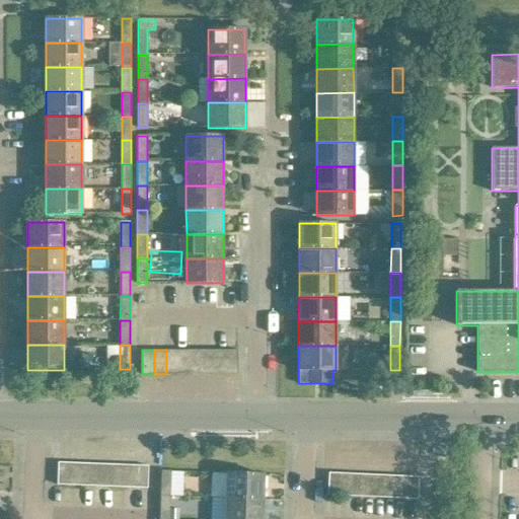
[(178,374),(178,350),(166,350),(166,374),(178,374)]
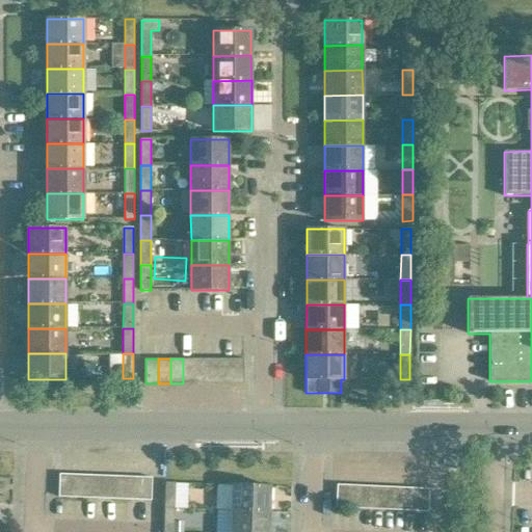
[(195,383),(194,358),(183,358),(183,383),(195,383)]
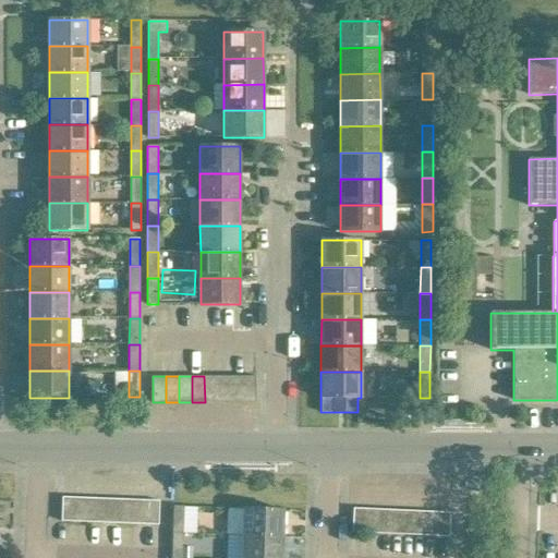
[(217,402),(217,376),(204,376),(205,402),(217,402)]
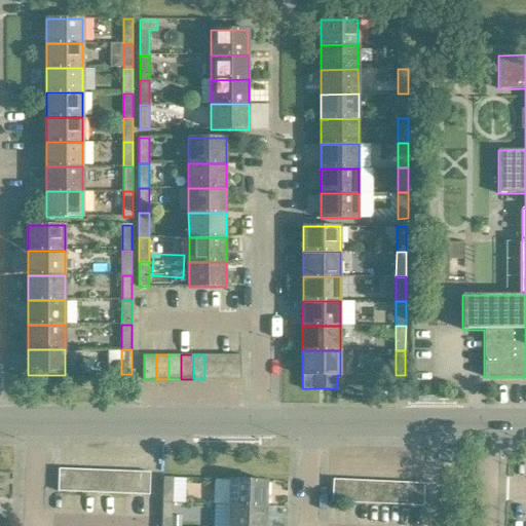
[(217,379),(217,354),(204,354),(204,379),(217,379)]
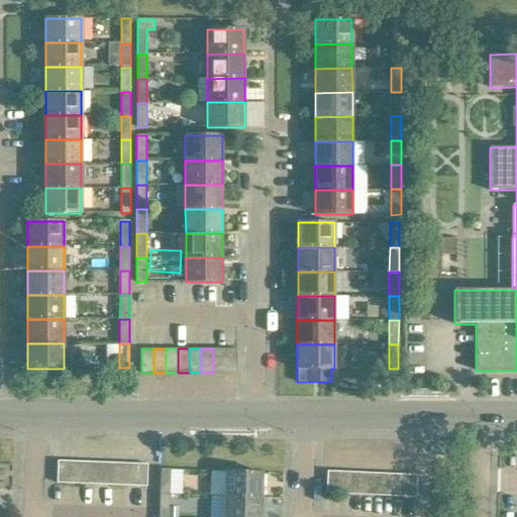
[(225,373),(225,348),(213,348),(213,373),(225,373)]
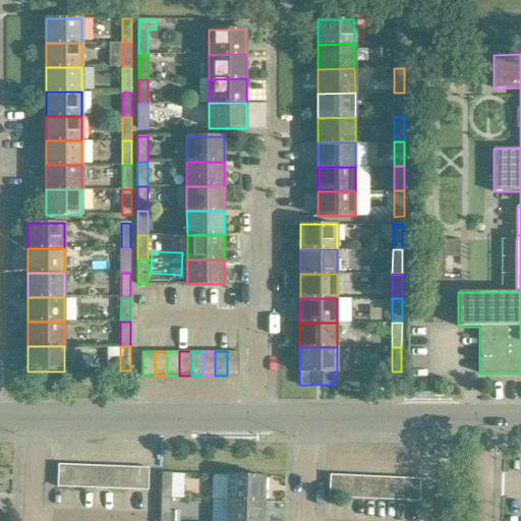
[(239,375),(239,351),(227,351),(227,375),(239,375)]
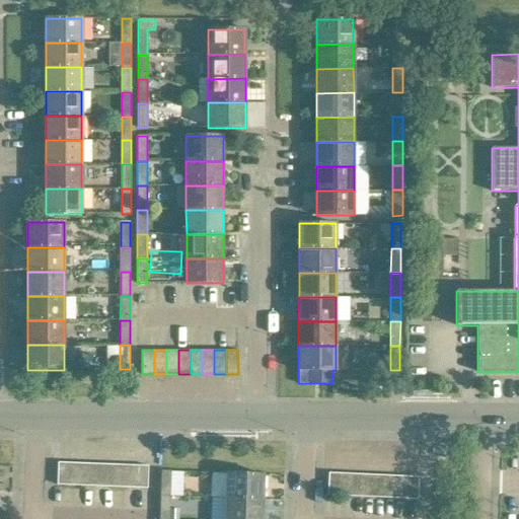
[(69,486),(69,463),(58,463),(58,486),(69,486)]
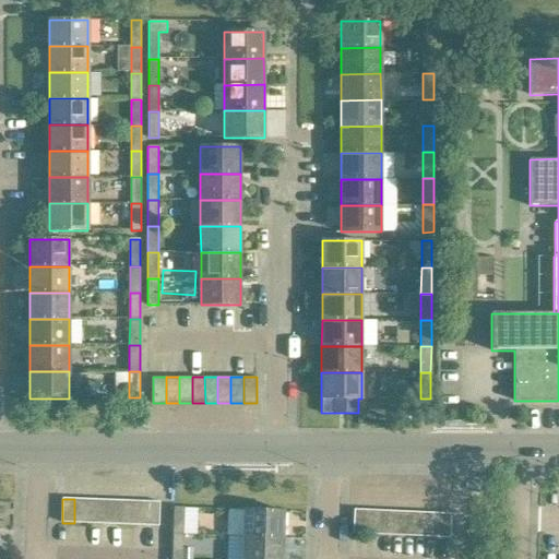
[(86,524),(87,500),(74,499),(74,523),(86,524)]
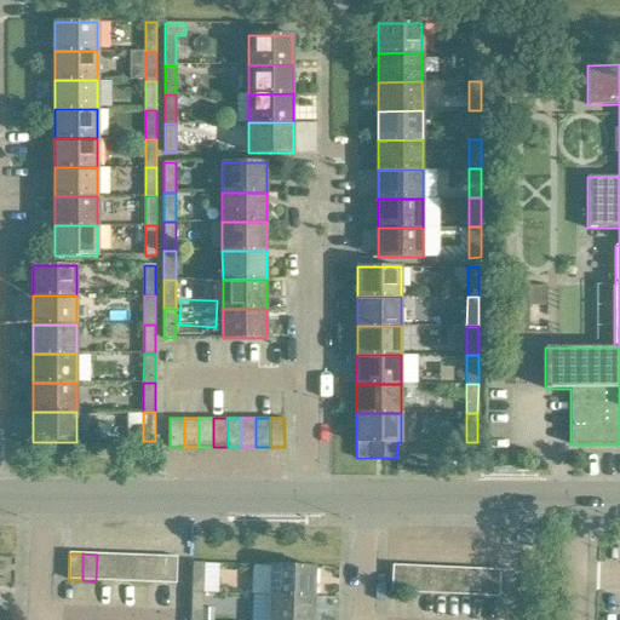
[(109,581),(110,555),(97,555),(96,581),(109,581)]
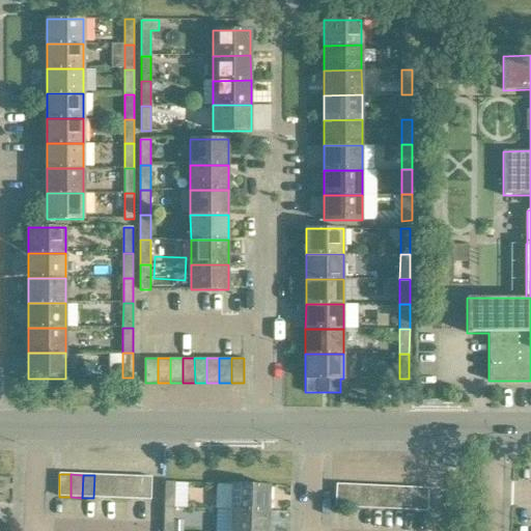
[(105,498),(106,475),(94,475),(93,498),(105,498)]
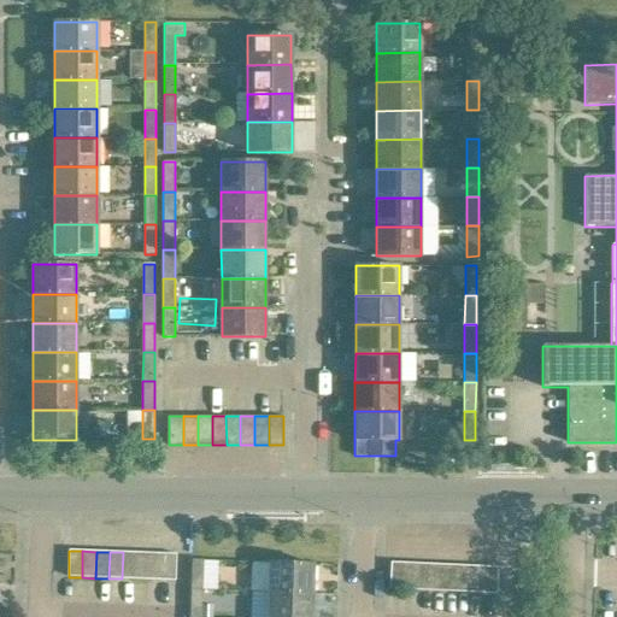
[(135,580),(136,553),(123,552),(122,579),(135,580)]
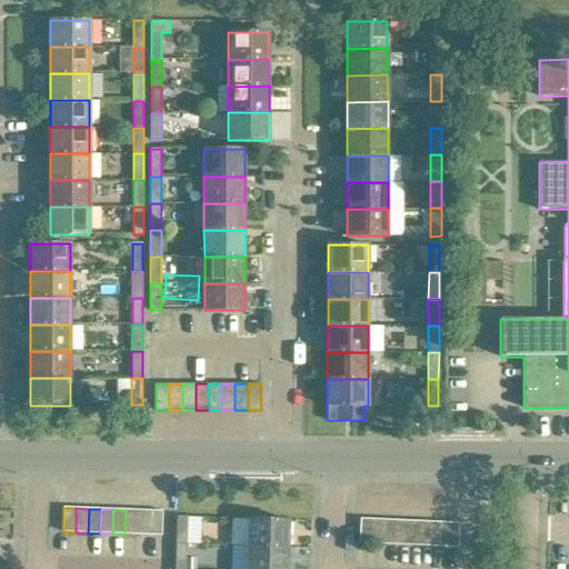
[(137,535),(138,510),(126,510),(125,535),(137,535)]
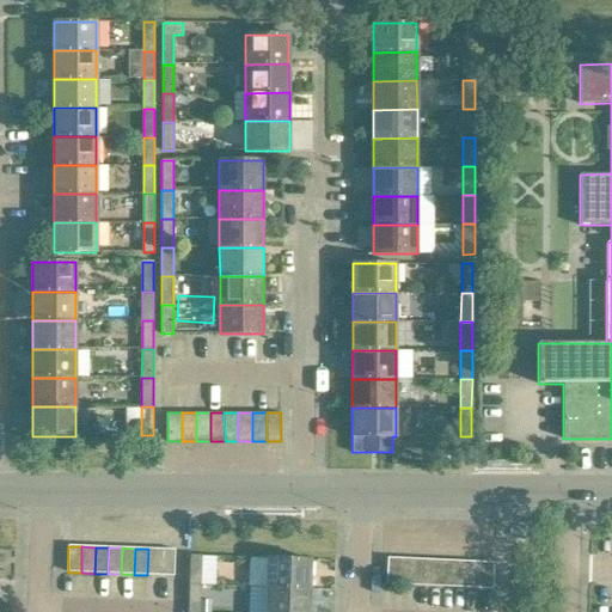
[(160,576),(161,550),(148,549),(147,575),(160,576)]
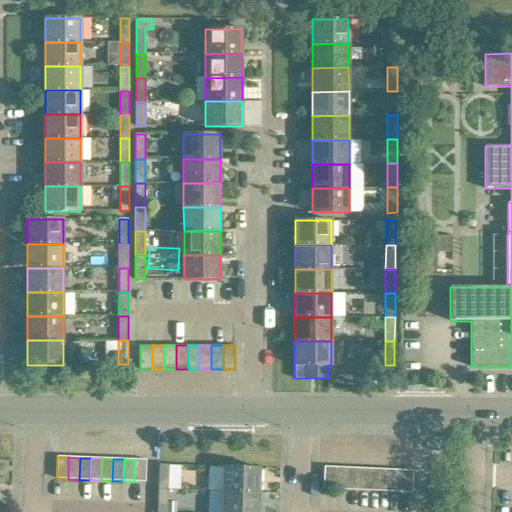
[(146,482),(146,460),(135,460),(134,482),(146,482)]
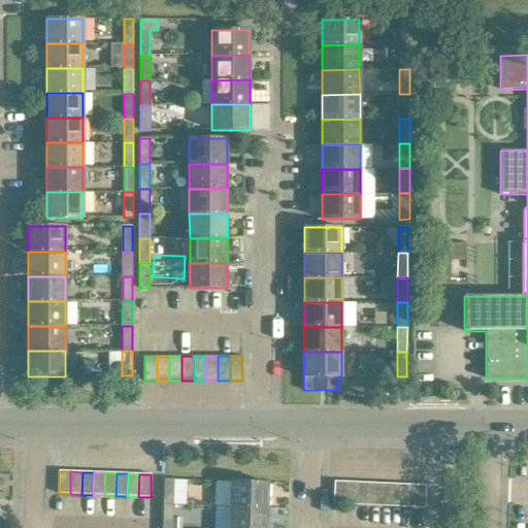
[(173,505),(174,480),(164,480),(163,504),(173,505)]
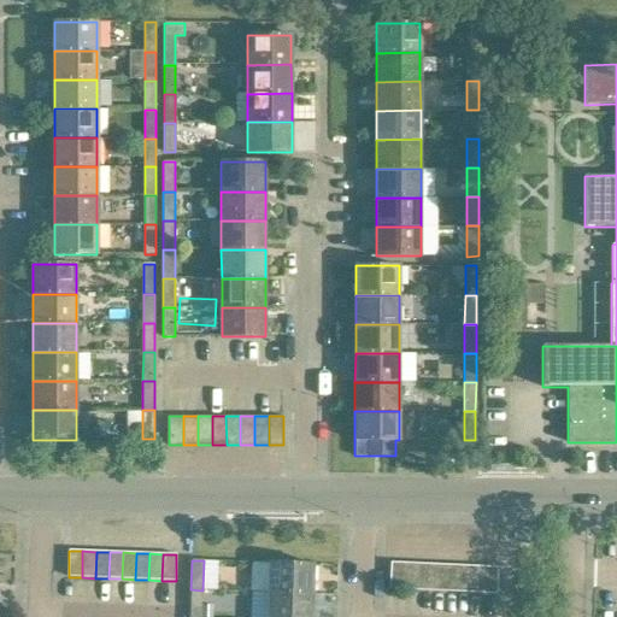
[(312,594),(312,564),(269,563),(269,592),(312,594)]
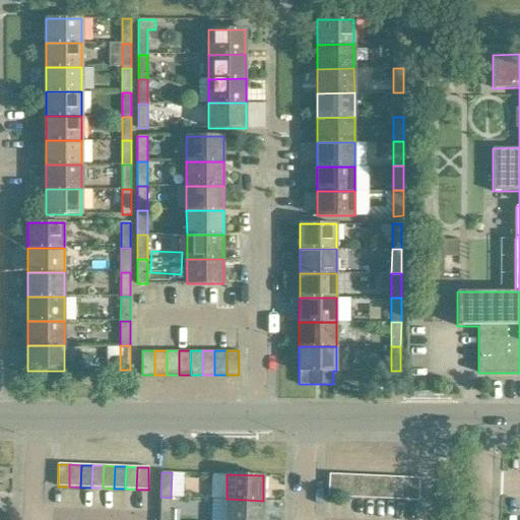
[(340,497),(340,474),(329,474),(329,497),(340,497)]
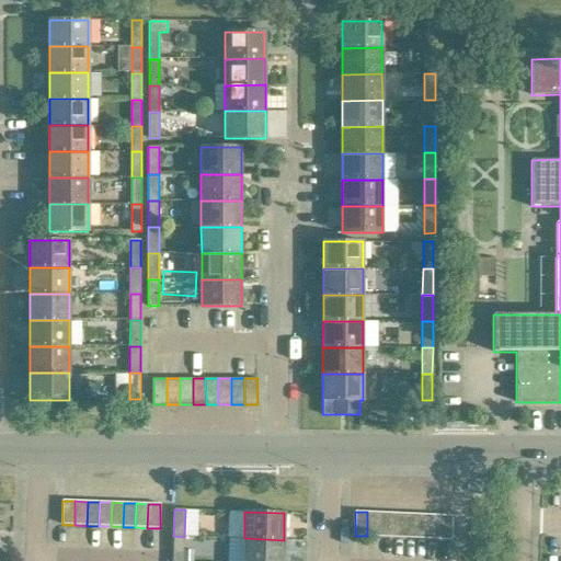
[(379,537),(380,513),(367,512),(367,536),(379,537)]
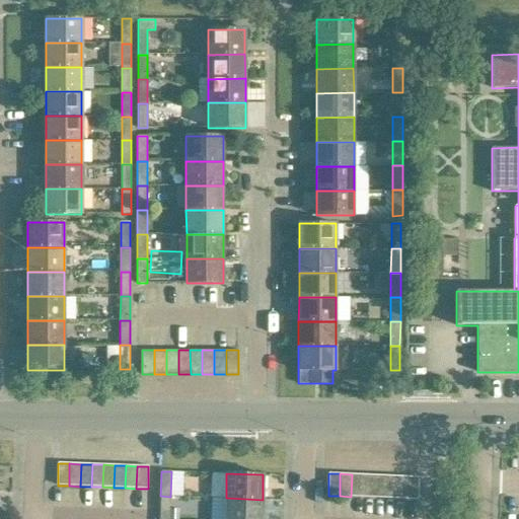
[(362,497),(363,474),(352,474),(351,497),(362,497)]
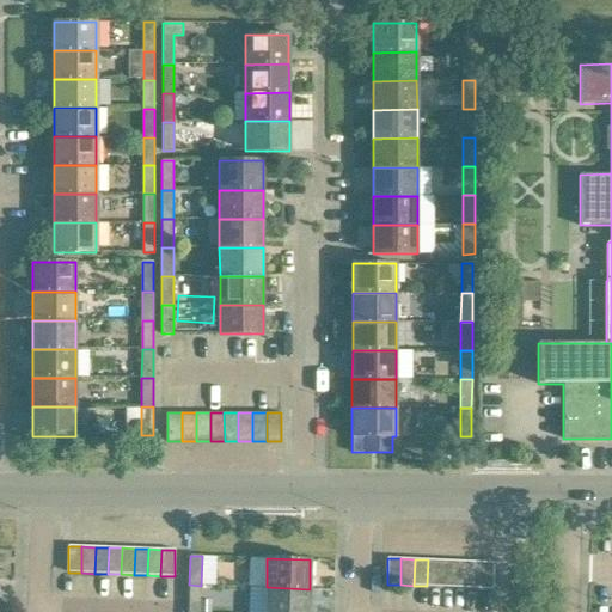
[(440,587),(441,561),(428,560),(427,586),(440,587)]
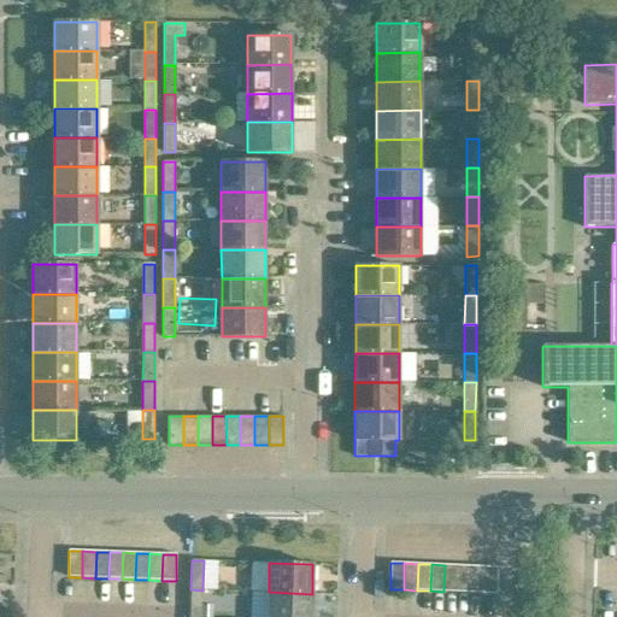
[(457,592),(458,565),(445,565),(444,592),(457,592)]
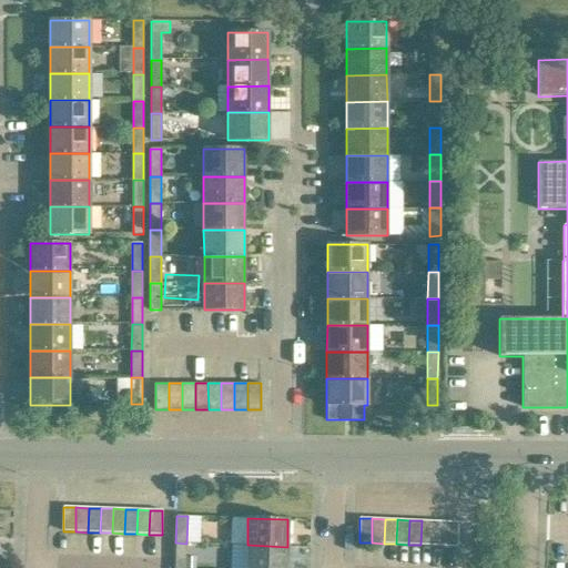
[(433,546),(434,521),(422,520),(421,545),(433,546)]
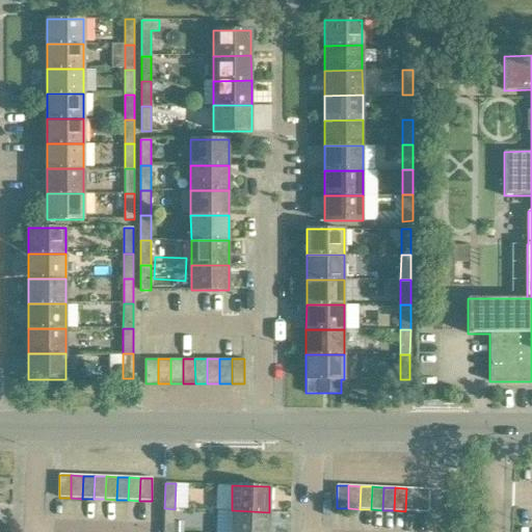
[(417,511),(418,488),(406,488),(405,511),(417,511)]
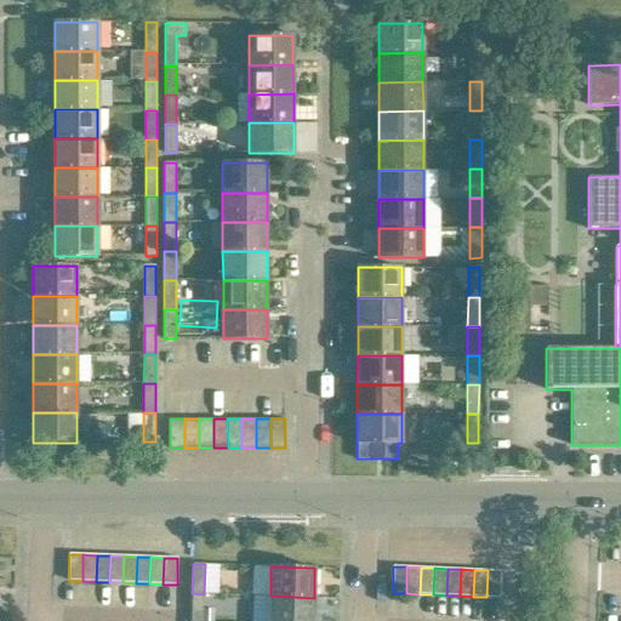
[(501,597),(501,570),(488,570),(486,597),(501,597)]
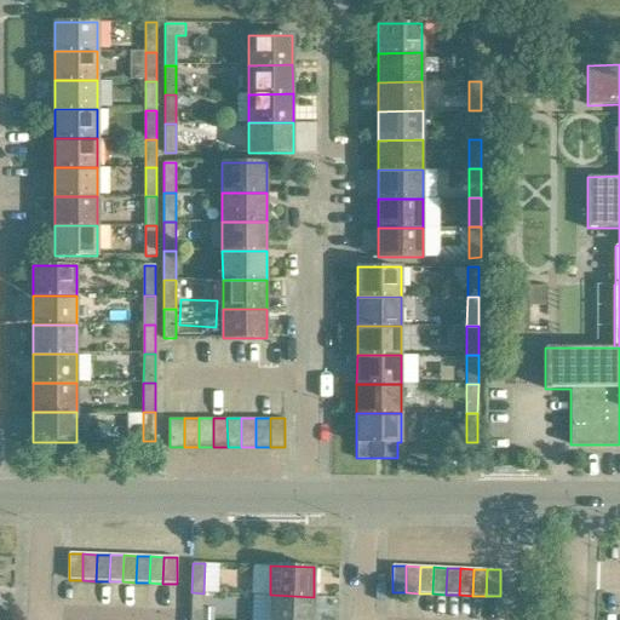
[(202,619),(204,593),(191,592),(190,619),(202,619)]
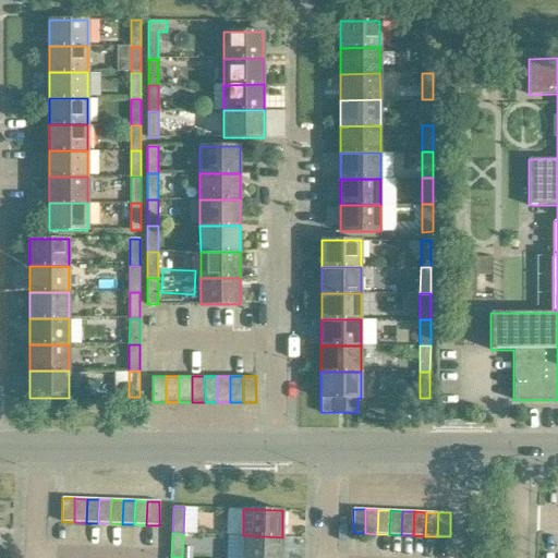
[(280,557),(282,537),(243,535),(241,557),(280,557)]
